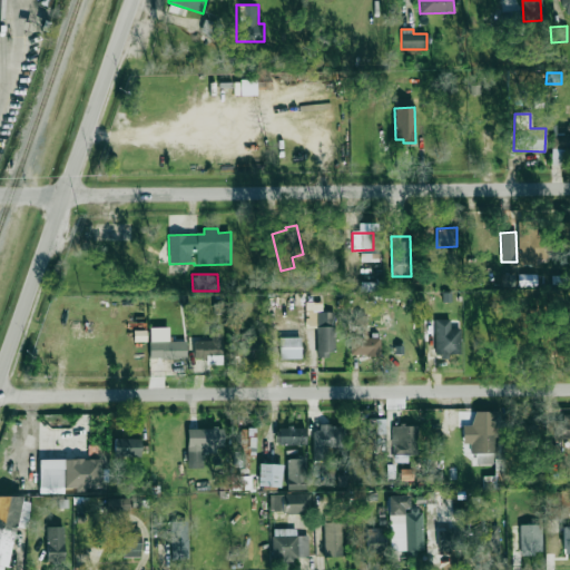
[(334,312),(316,312),(317,357),(334,356),(334,312)]
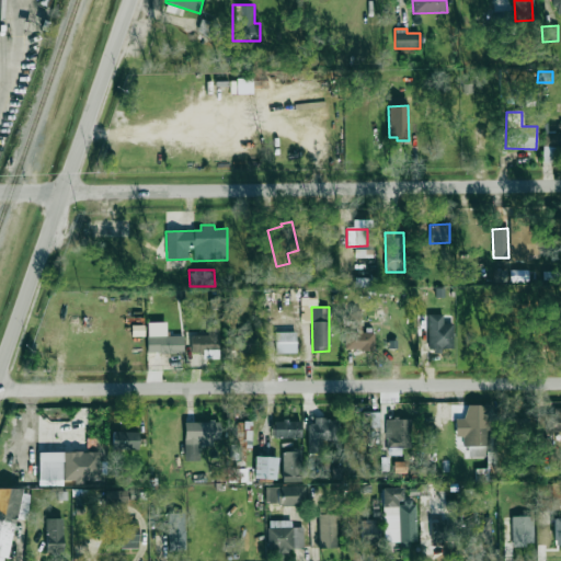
[(443,315),(427,315),(428,351),(454,350),(453,323),(443,323),(443,315)]
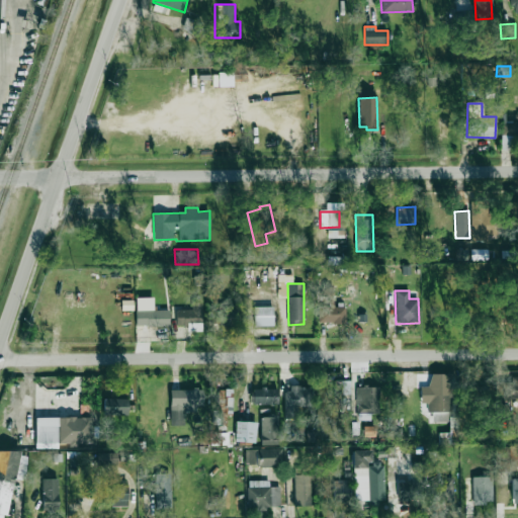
[(154,297),(137,297),(136,326),(169,326),(169,311),(154,311),(154,297)]
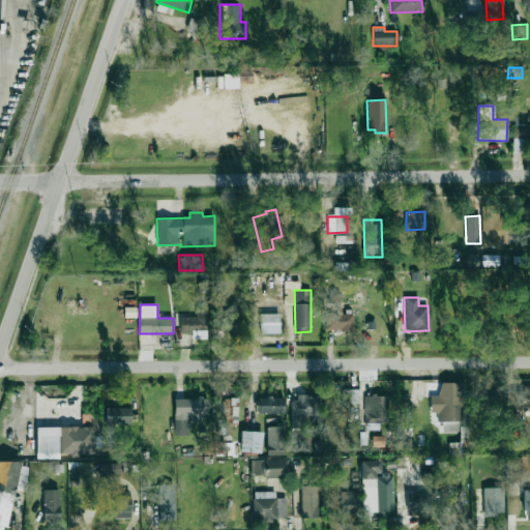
[(207,308),(197,308),(196,317),(180,316),(180,332),(192,333),(192,339),(206,339),(207,308)]
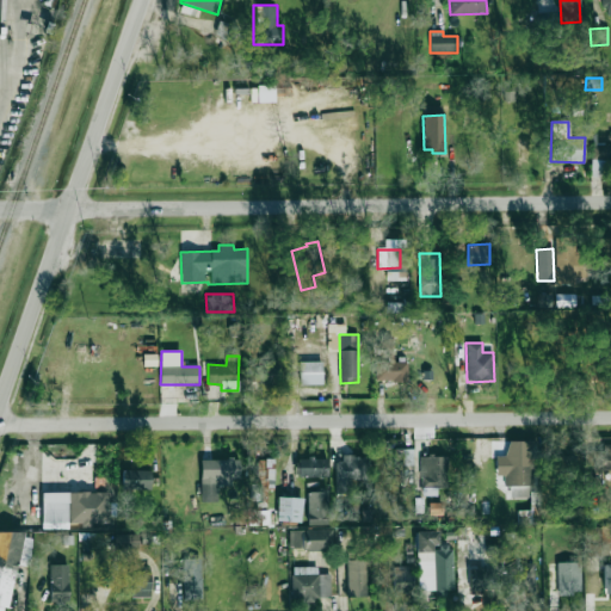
[(251,384),(277,383),(277,364),(270,364),(270,358),(251,358),(251,384)]
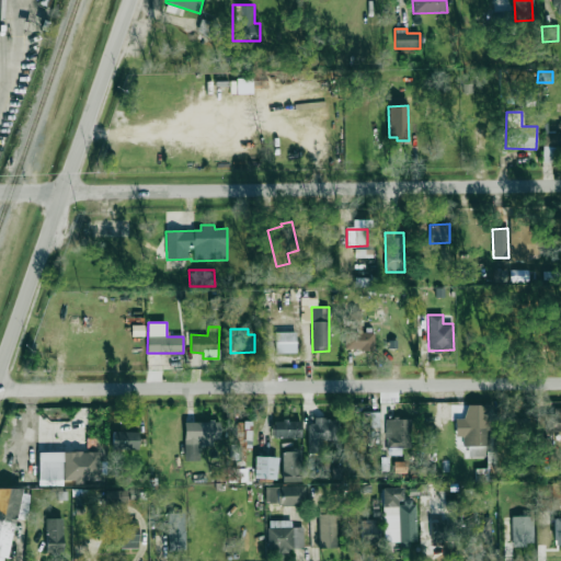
[(296,332),(275,332),(275,354),(296,353),(296,332)]
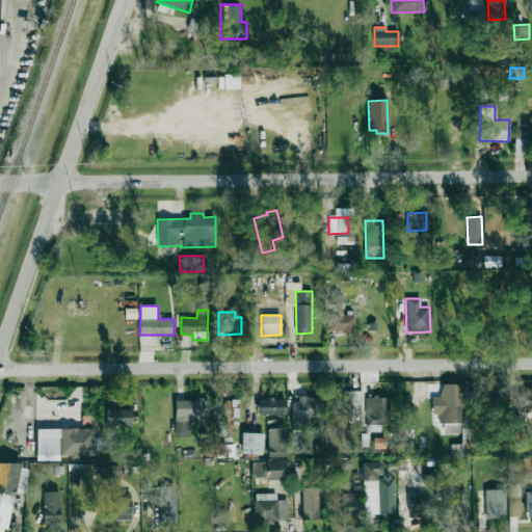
[(467,383),(441,384),(442,397),(431,397),(432,414),(440,414),(440,424),(444,424),(444,433),(461,432),(461,415),(468,415),(467,383)]
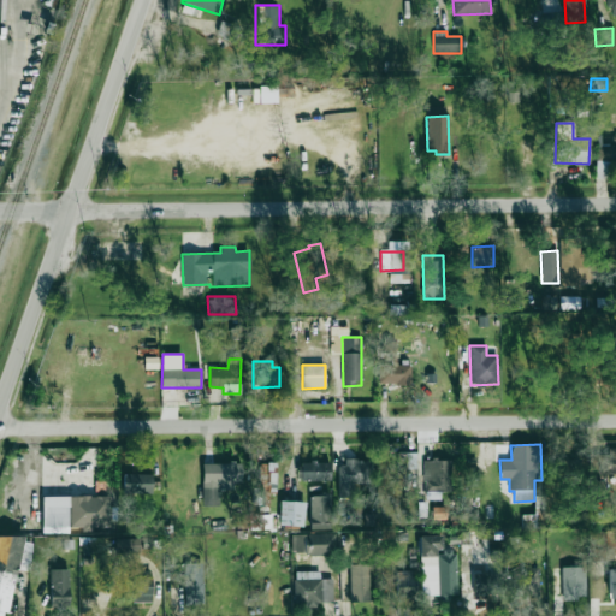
[(615,474),(615,448),(608,448),(608,451),(592,452),(593,475),(615,474)]
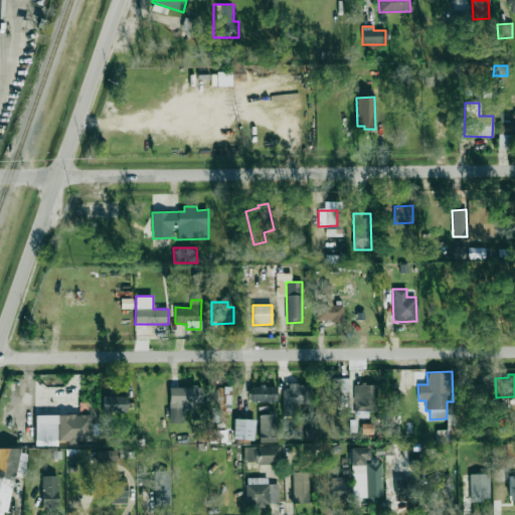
[(355,384),(355,410),(378,410),(378,384),(355,384)]
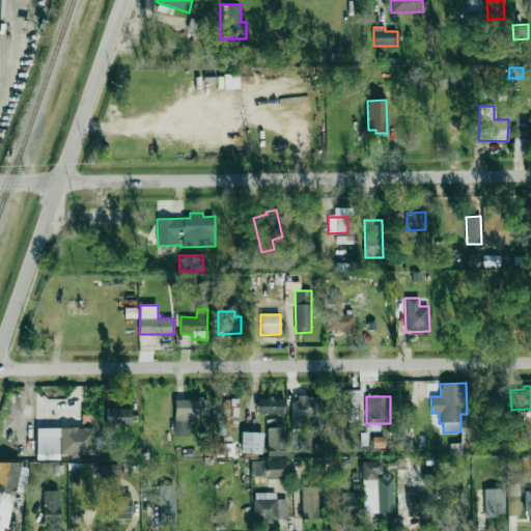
[(291,426),(306,426),(306,417),(317,417),(316,397),(291,397),(291,426)]
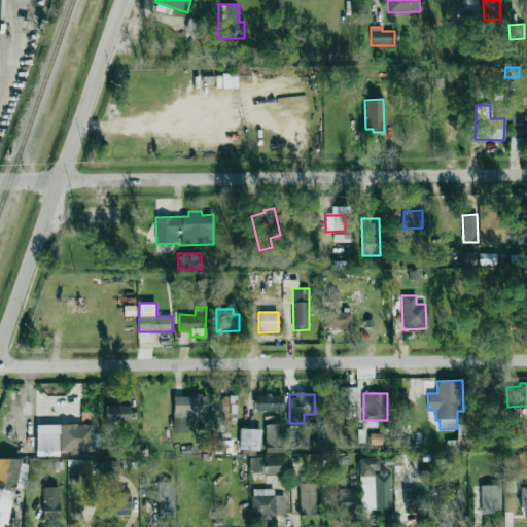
[(236,413),(237,396),(218,395),(217,431),(230,432),(231,413),(236,413)]
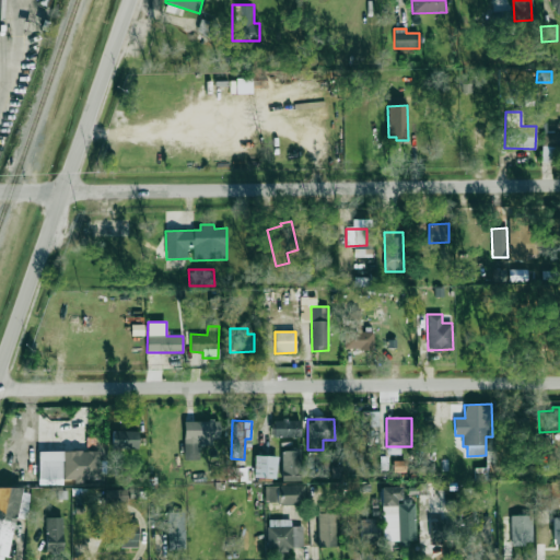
[(271,421),(271,438),(301,436),(300,420),(271,421)]
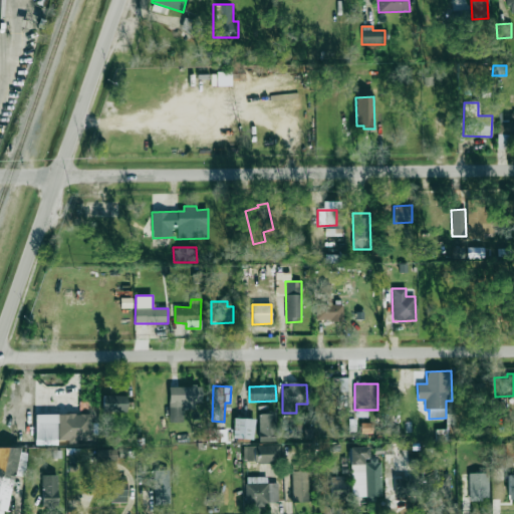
[(183,423),(183,408),(202,408),(201,387),(170,387),(170,423),(183,423)]
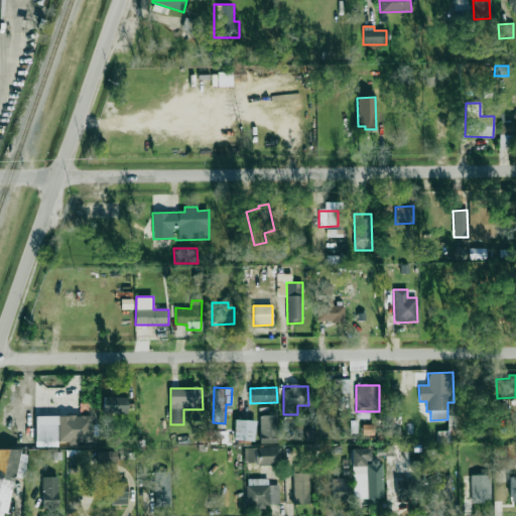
[(103,413),(127,414),(128,397),(104,397),(103,413)]
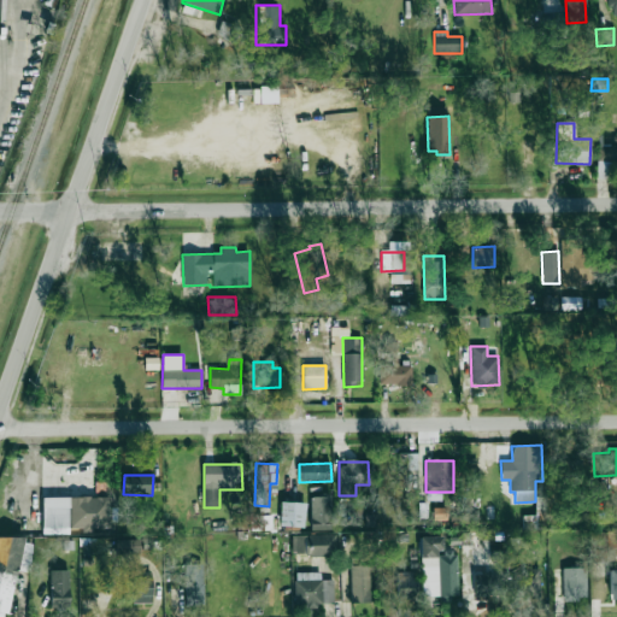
[(109,497),(42,498),(42,533),(110,530),(109,497)]
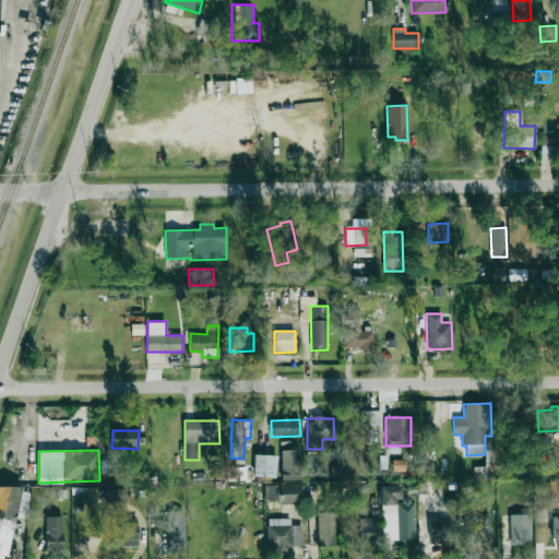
[(282,480),(299,479),(299,450),(281,450),(282,480)]
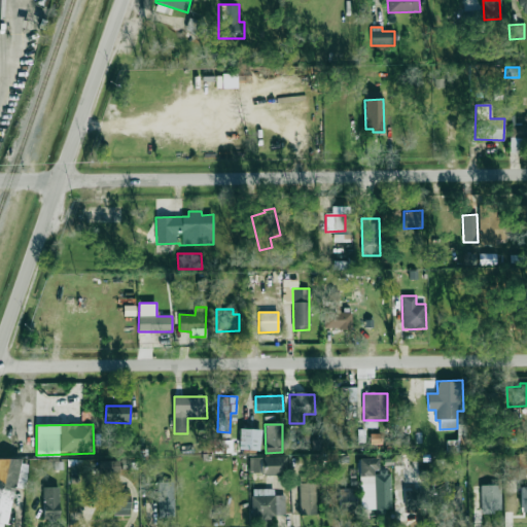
[(260,450),(260,429),(239,428),(239,450),(260,450)]
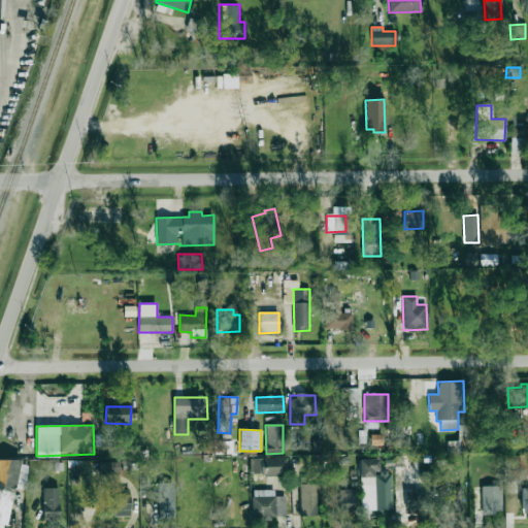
[(231,455),(232,434),(215,433),(215,454),(231,455)]
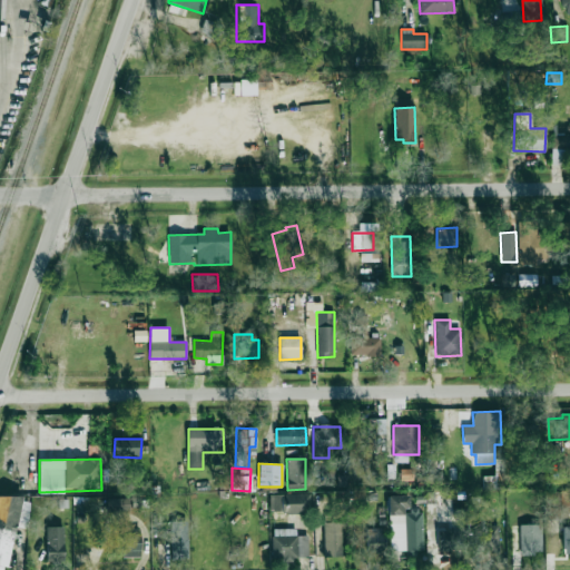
[(413,469),(401,469),(401,480),(413,480),(413,469)]
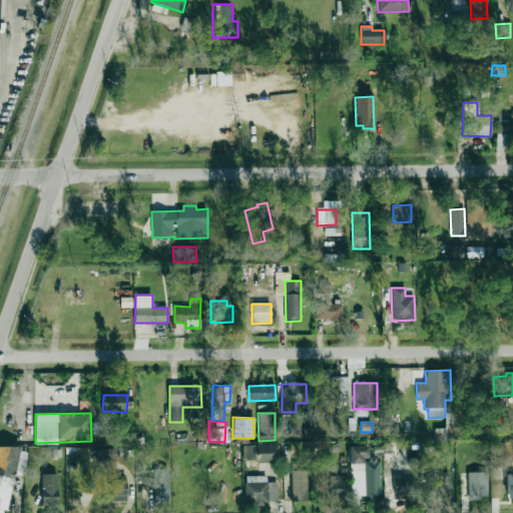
[(315,427),(304,427),(304,439),(315,438),(315,427)]
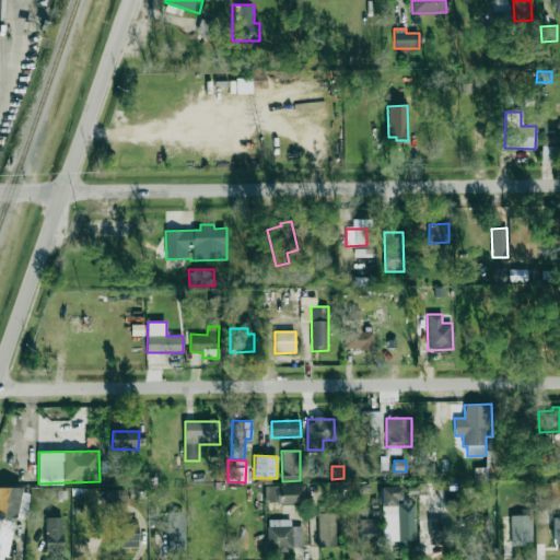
[(305,485),(266,486),(267,504),(305,503),(305,485)]
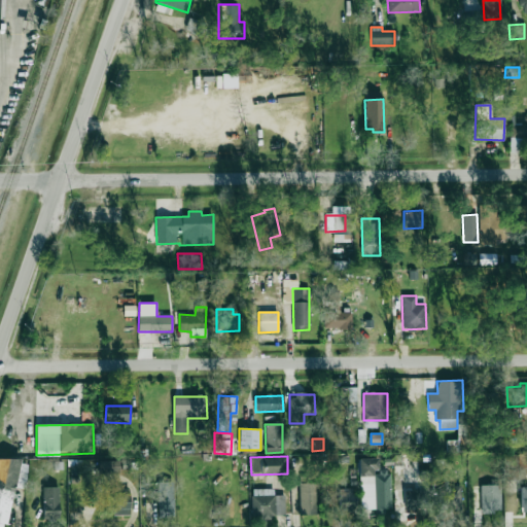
[(25,488),(29,462),(0,457),(0,526),(3,526),(6,526),(13,487),(25,488)]
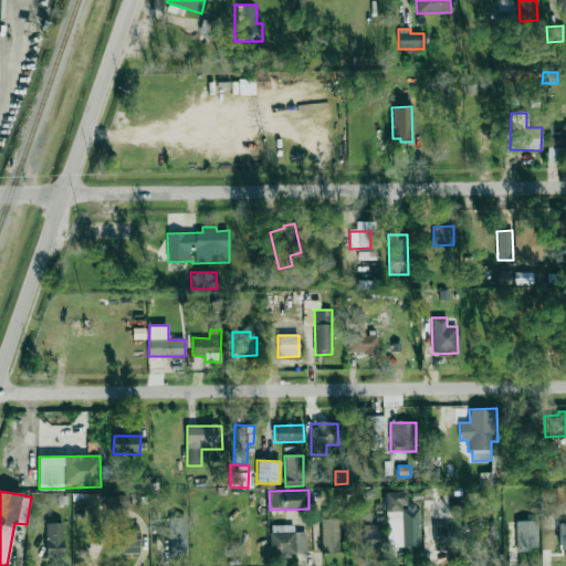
[(387,547),(420,546),(419,506),(406,506),(406,492),(386,492),(387,547)]
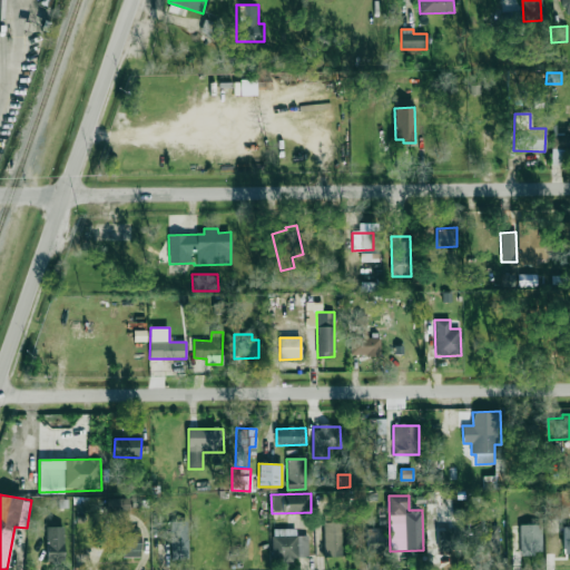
[(128,512),(129,499),(107,498),(106,511),(128,512)]
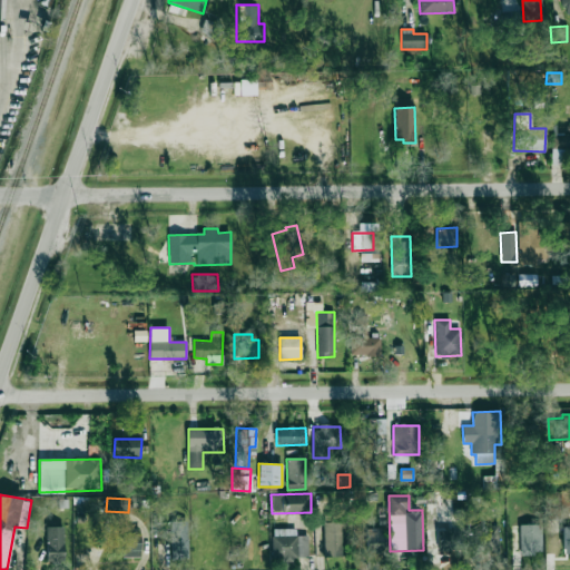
[(187,560),(188,521),(172,520),(170,560),(187,560)]
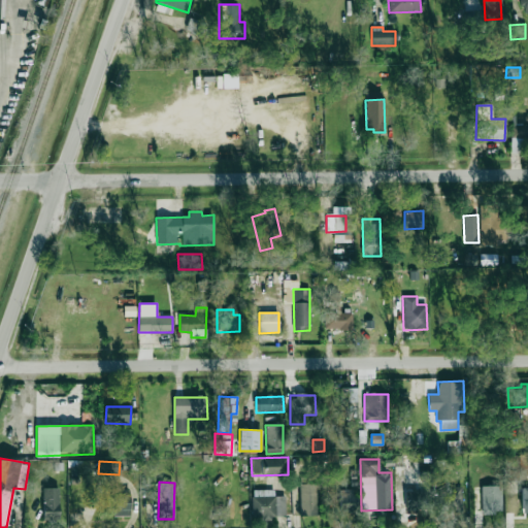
[(300,516),(317,516),(316,484),(299,485),(300,516)]
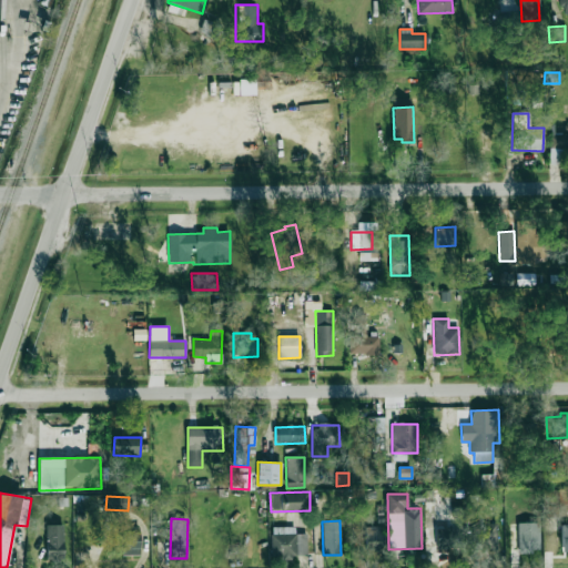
[(518,551),(540,551),(539,523),(517,523),(518,551)]
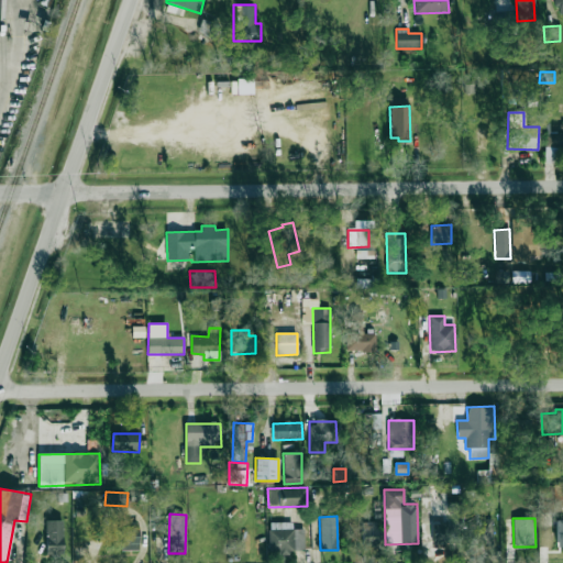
[(492,519),(471,519),(472,547),(493,547),(492,519)]
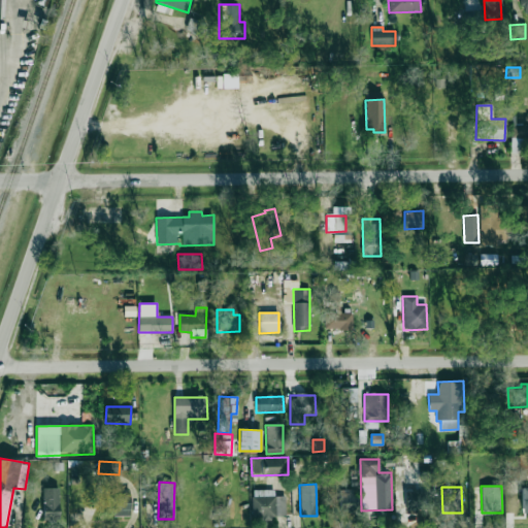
[(59,488),(43,488),(42,520),(59,521),(59,488)]
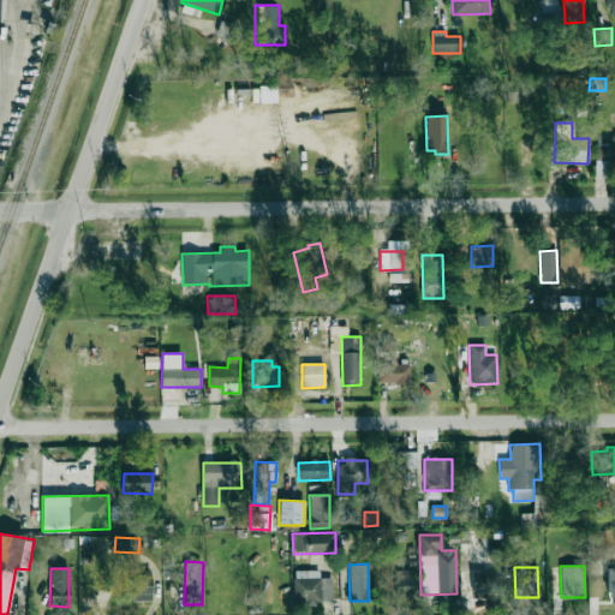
[(396,593),(416,592),(416,569),(395,571),(396,593)]
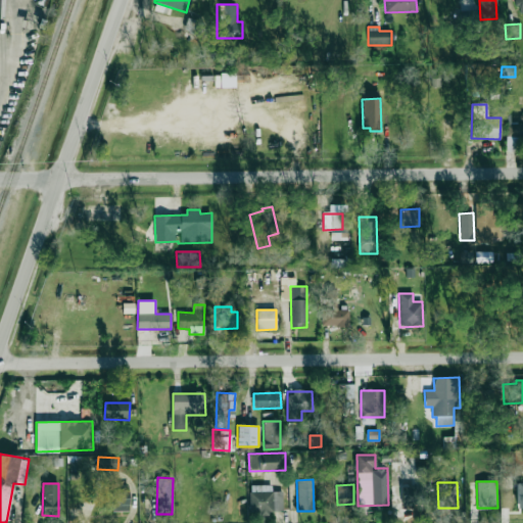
[(283,490),(270,491),(270,485),(249,486),(249,516),(270,515),(270,512),(283,511),(283,490)]
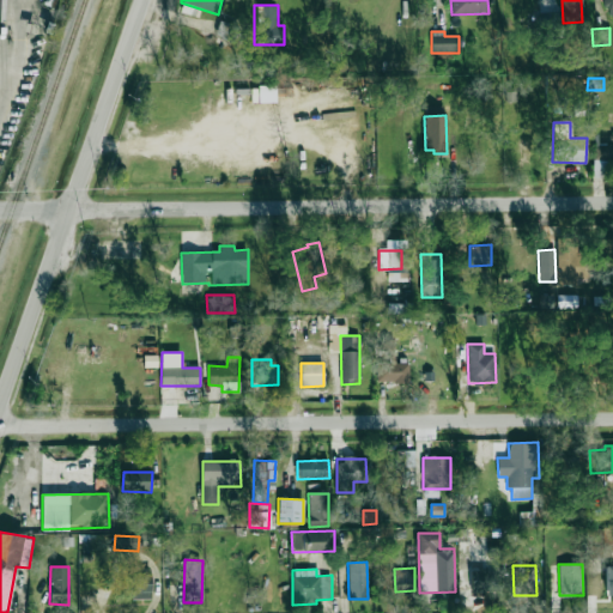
[(469,594),(493,596),(496,572),(472,570),(469,594)]
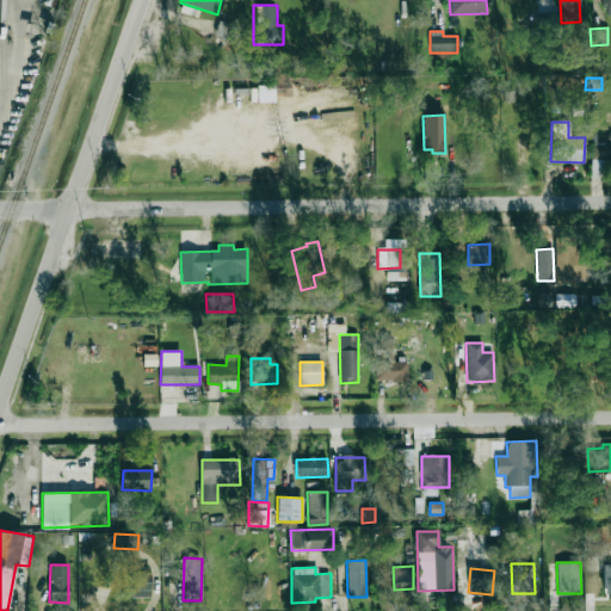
[(131,597),(149,598),(150,576),(131,575),(131,597)]
